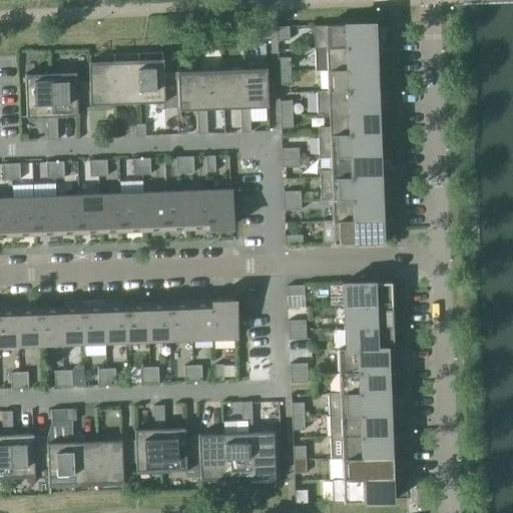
[(313,26),(314,47),(374,45),(373,22),(371,22),(372,23),(313,26)]
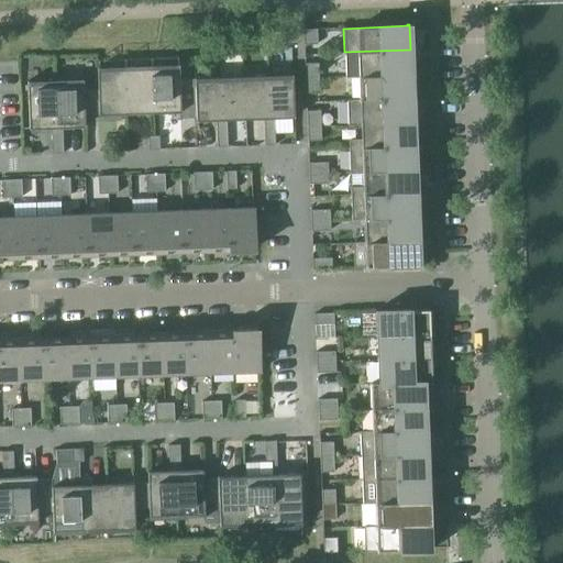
[(302,30),(304,45),(317,44),(317,29),(302,30)]
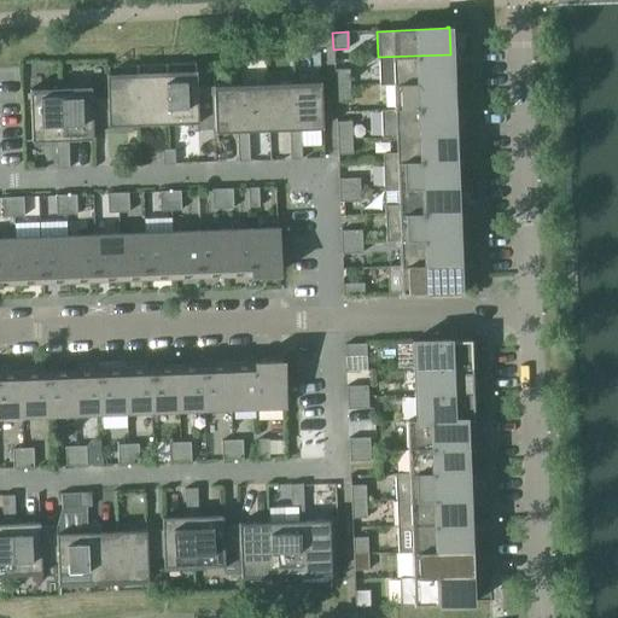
[(380,83),(392,83),(452,81),(450,54),(378,57),(378,59),(379,59),(380,83)]
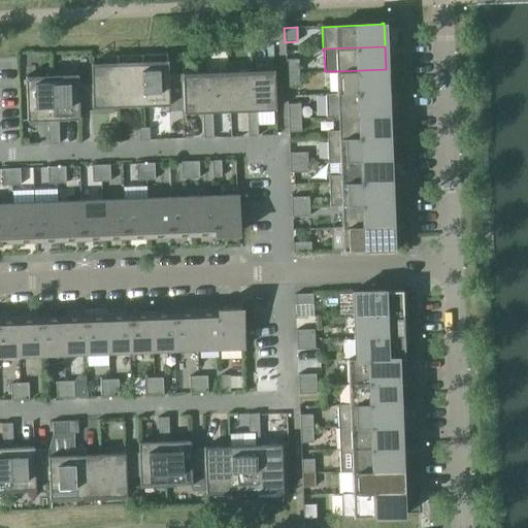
[(285,60),(286,73),(298,73),(298,59),(285,60)]
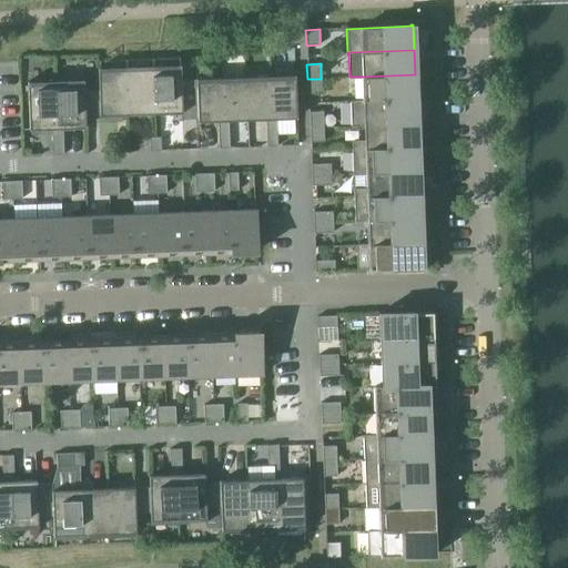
[(180,68),(152,69),(154,114),(181,113),(181,120),(198,119),(196,87),(181,88),(180,68)]
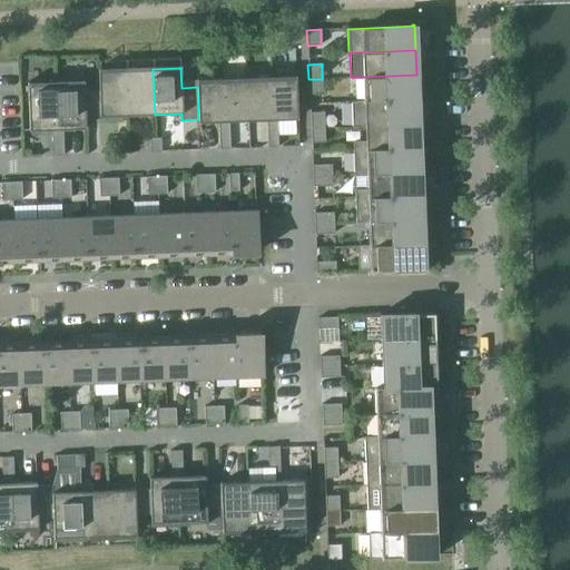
[(153,69),(125,70),(127,116),(155,115),(153,69)]
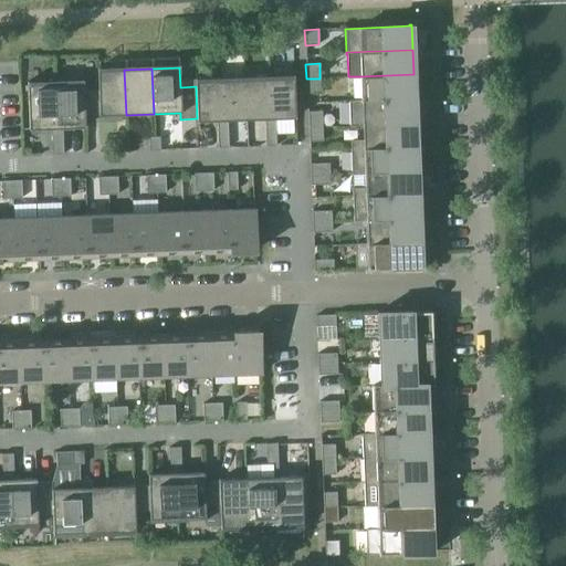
[(98,91),(83,91),(84,116),(98,115),(126,115),(124,70),(97,71),(98,91)]
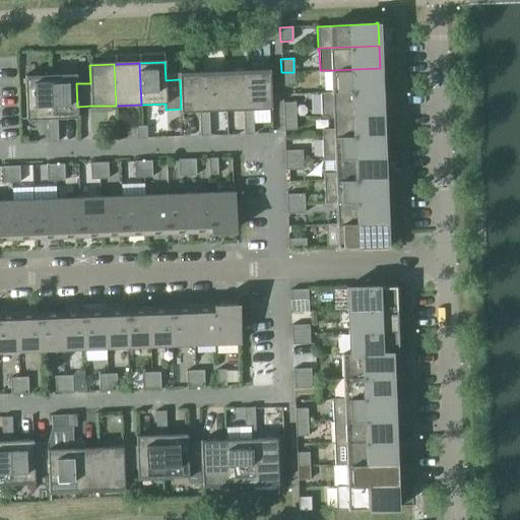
[(330,70),(331,92),(381,90),(380,68),(330,70)]
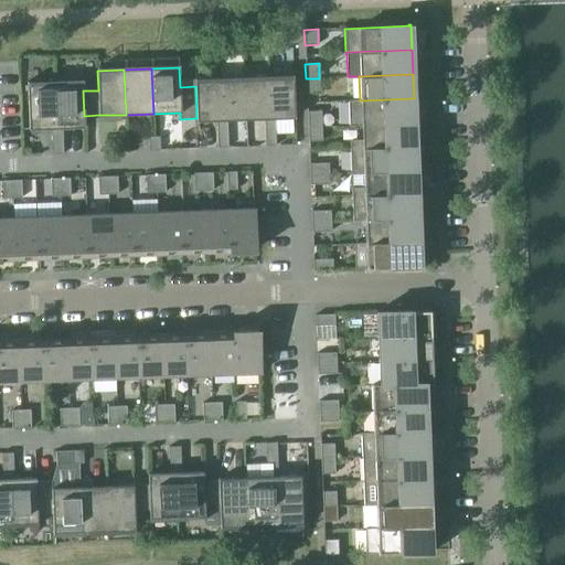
[(292,77),(268,78),(269,119),(275,118),(295,118),(292,77)]
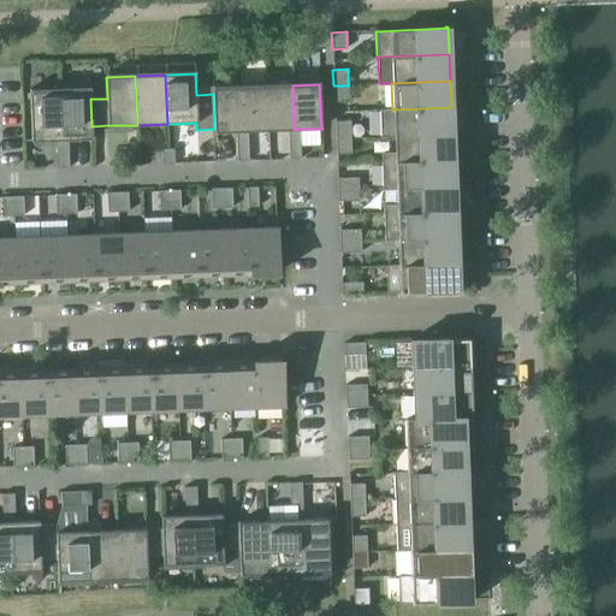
[(292,86),(266,87),(267,130),(288,130),(289,144),(300,144),(300,129),(294,130),(292,86)]
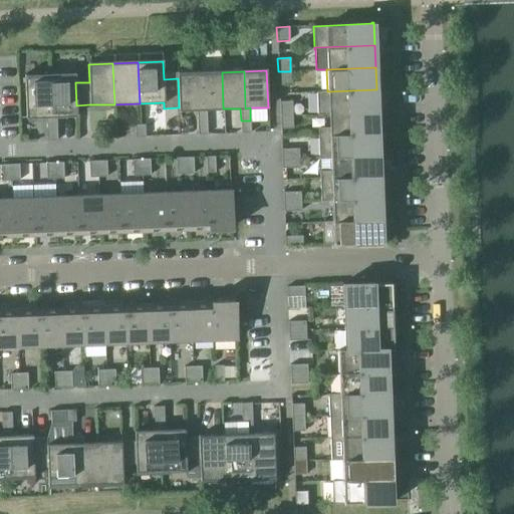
[(290,71),(278,71),(279,85),(291,84),(290,71)]
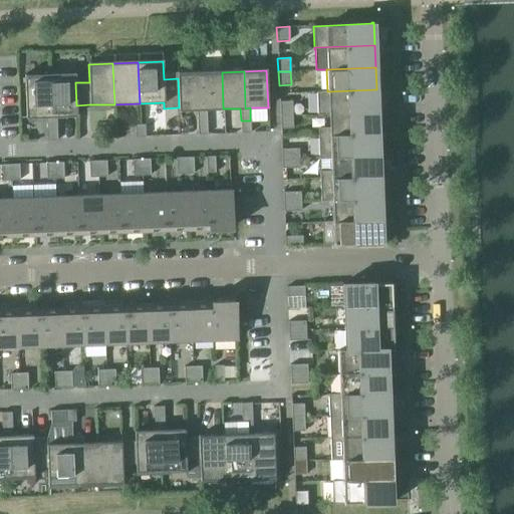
[(222,72),(200,73),(202,109),(206,109),(223,108),(222,72)]
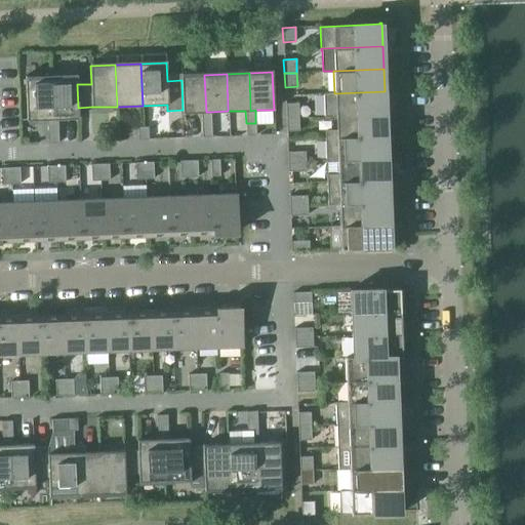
[(182,80),(183,110),(183,113),(201,112),(201,125),(211,124),(210,112),(206,112),(204,75),(180,76),(182,80)]
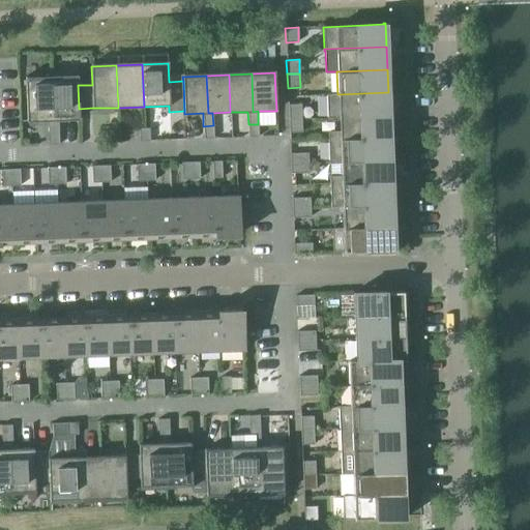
[(53,120),(52,78),(26,79),(27,121),(48,120),(48,133),(59,133),(58,120),(53,120)]
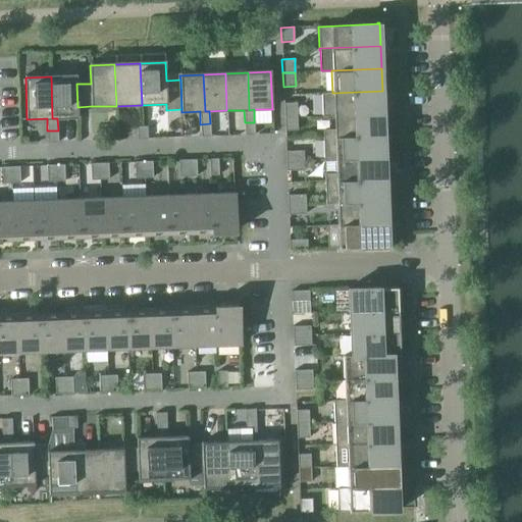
[(76,76),(51,76),(52,118),(57,118),(77,117),(77,107),(76,84),(76,76)]
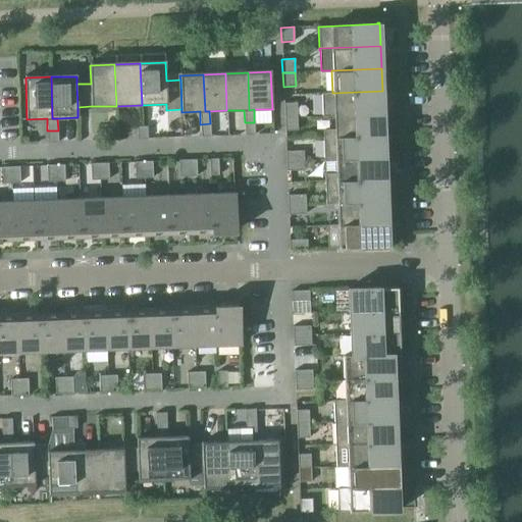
[(323,115),(333,114),(382,113),(382,91),(332,93),(322,93),(323,115)]
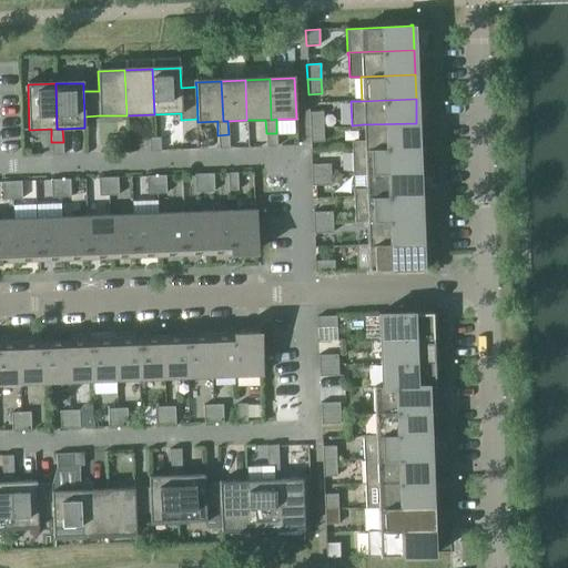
[(308,112),(310,128),(323,127),(323,111),(308,112)]
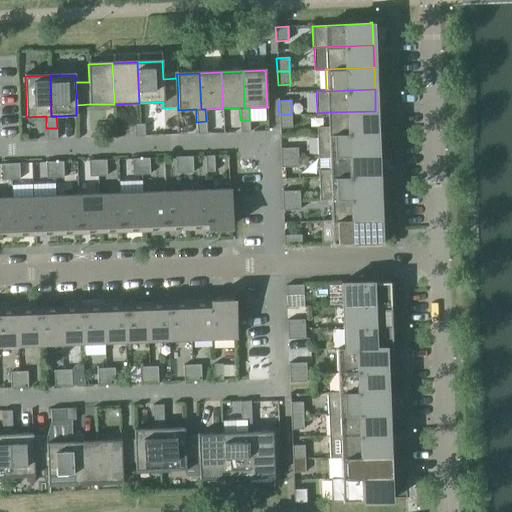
[(316,127),(317,135),(376,132),(375,111),(327,112),(328,127),(316,127)]
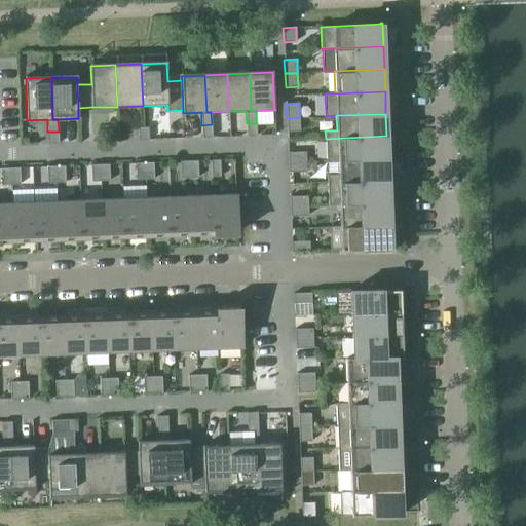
[(299,117),(287,118),(287,132),(300,132),(299,117)]
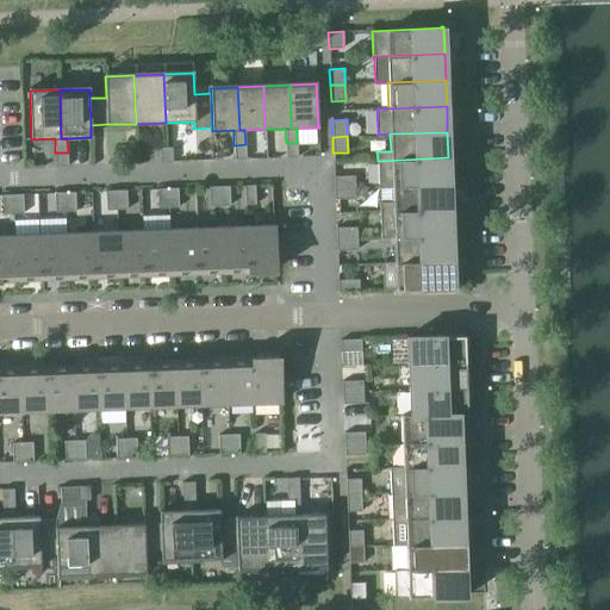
[(286,157),(297,157),(297,143),(286,143),(286,157)]
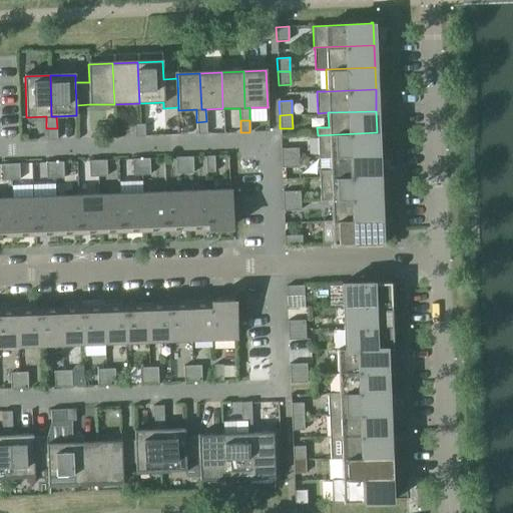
[(196,122),(197,134),(206,133),(206,121),(196,122)]
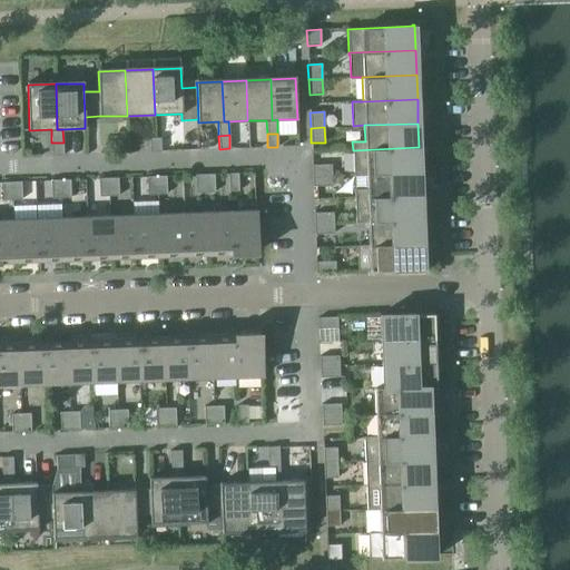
[(149,138),(150,151),(161,151),(160,137),(149,138)]
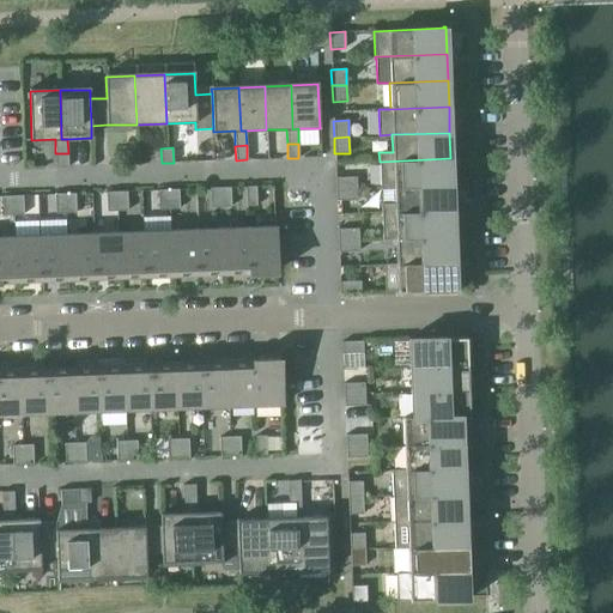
[(56,168),(68,167),(68,153),(55,153),(56,168)]
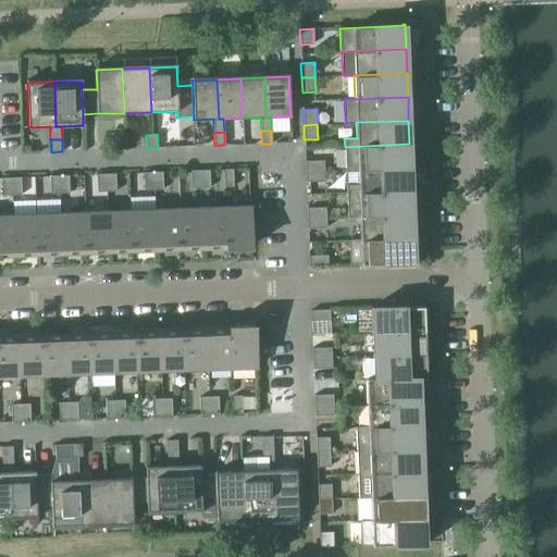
[(346,171),(358,170),(410,168),(409,144),(345,147),(346,171)]
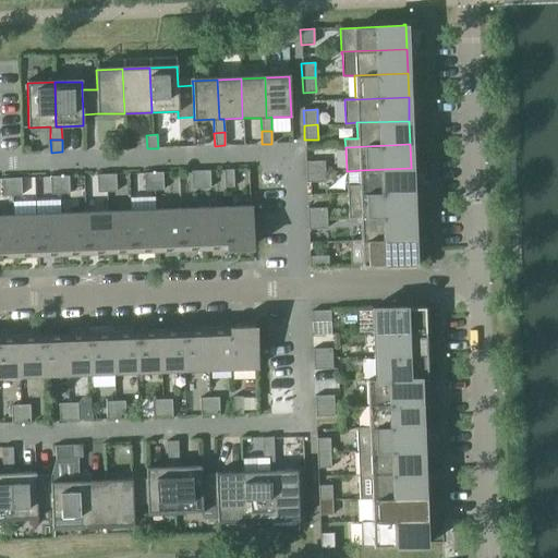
[(305,161),(305,172),(325,171),(324,160),(305,161)]
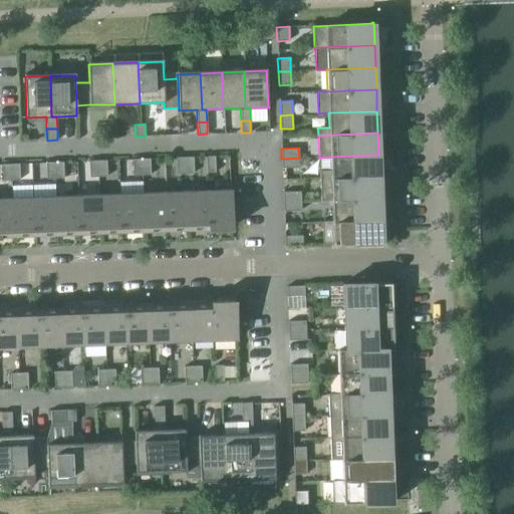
[(319,171),(319,179),(379,177),(378,155),(330,157),(330,171),(319,171)]
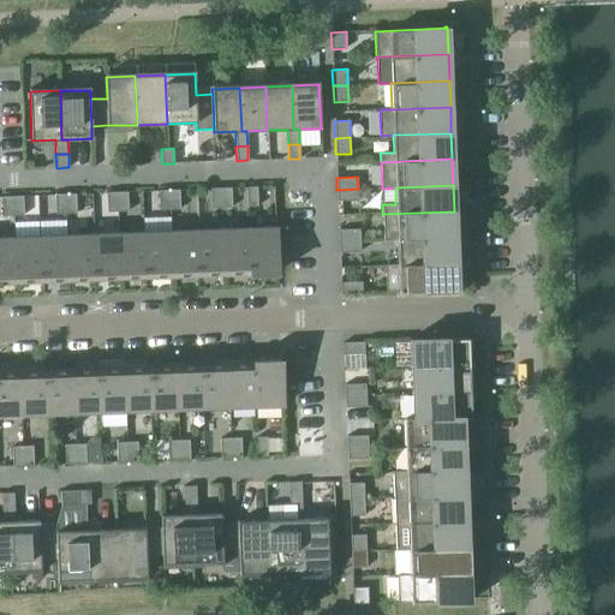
[(246,187),(248,207),(257,207),(257,186),(246,187)]
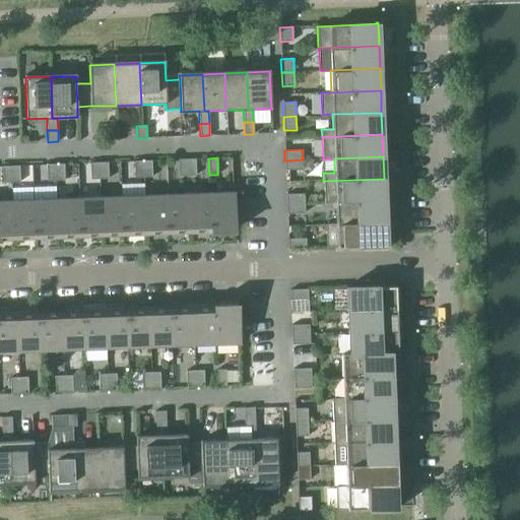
[(187,176),(187,158),(178,159),(179,176),(187,176)]
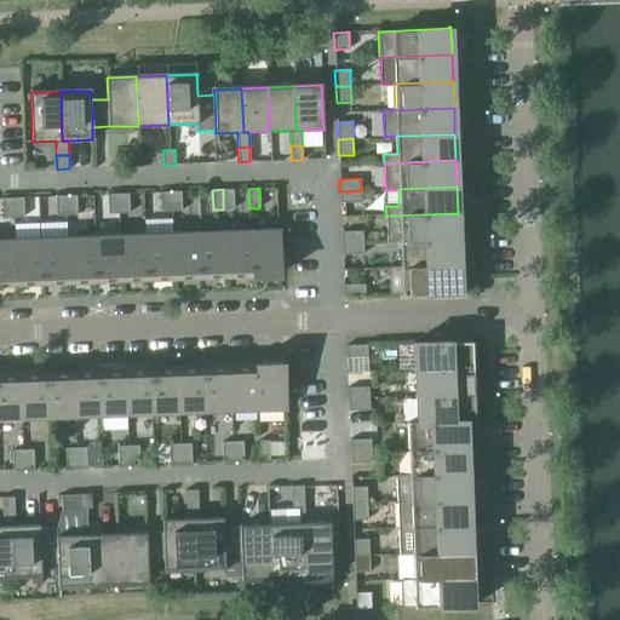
[(233,189),(223,189),(223,210),(234,208),(233,189)]
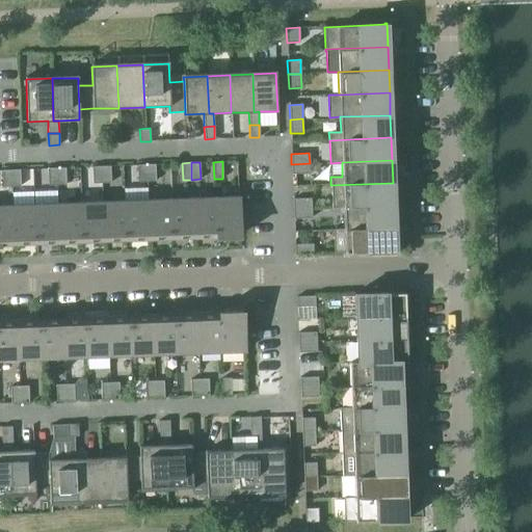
[(310,163),(291,164),(292,174),(310,174),(310,163)]
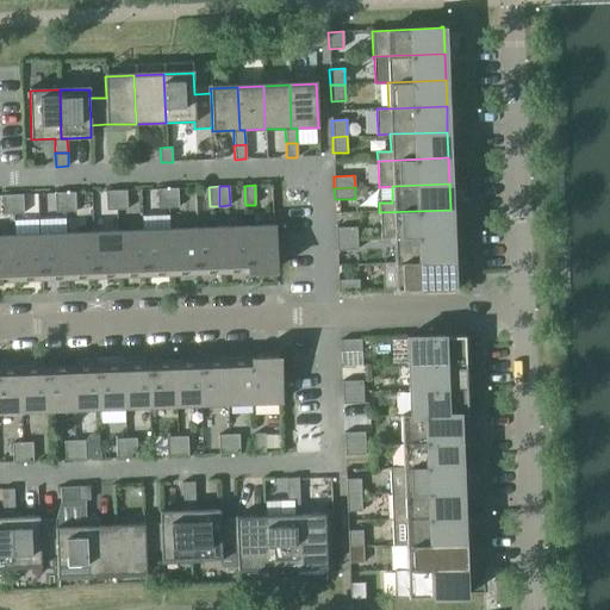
[(168,207),(167,188),(157,188),(157,209),(168,207)]
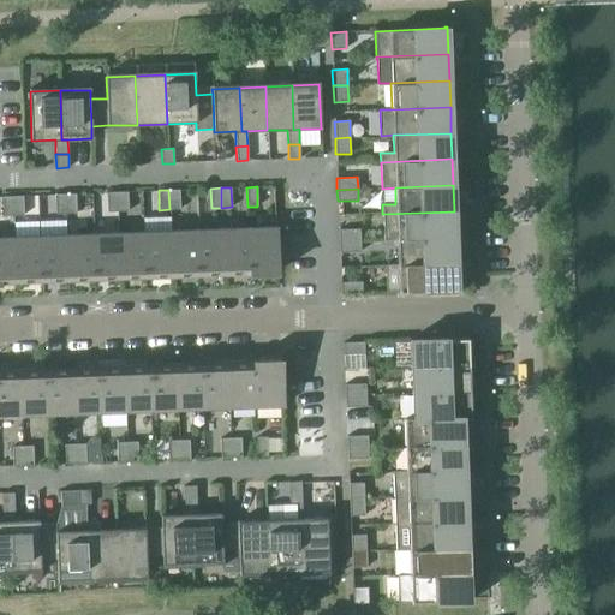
[(179,190),(168,190),(169,209),(180,209),(179,190)]
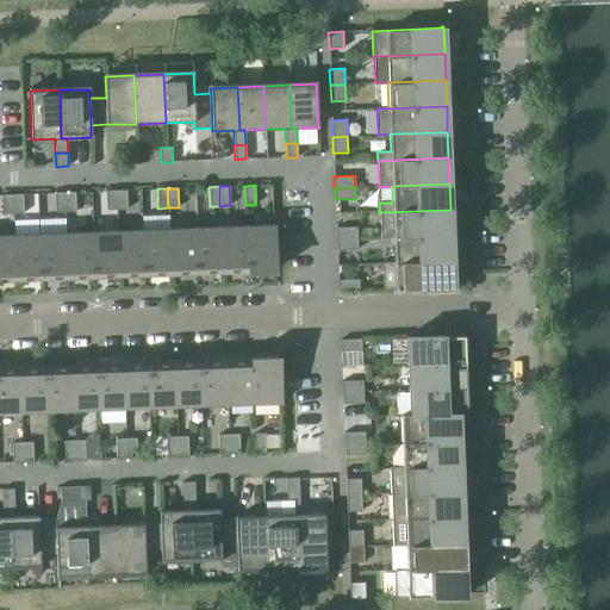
[(126,190),(116,191),(117,210),(128,210),(126,190)]
